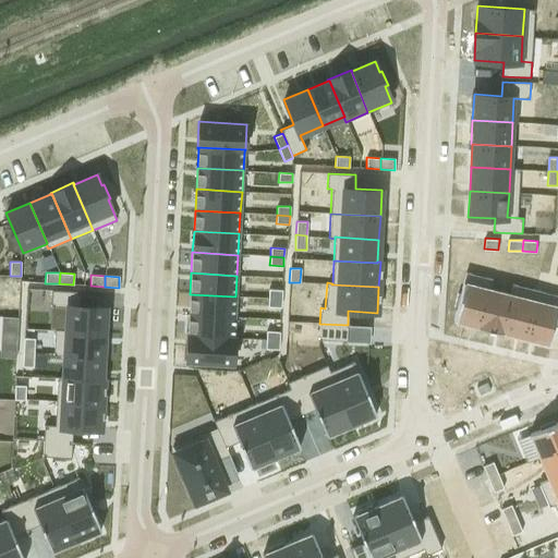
[(463,282),(453,320),(478,326),(488,289),(463,282)]
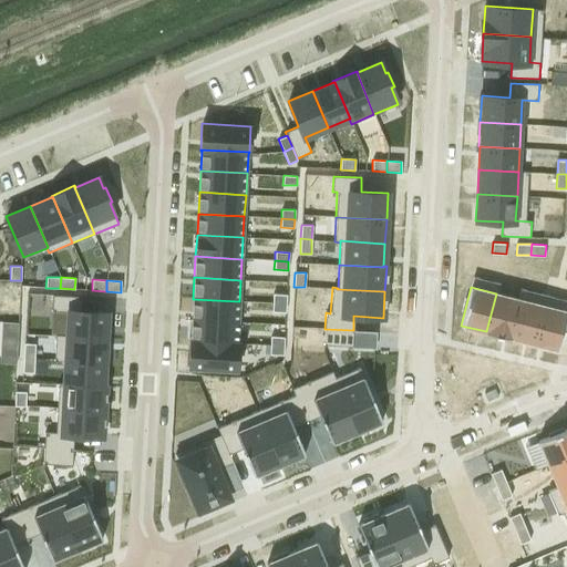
[(272,294),(272,302),(286,303),(287,295),(272,294)]
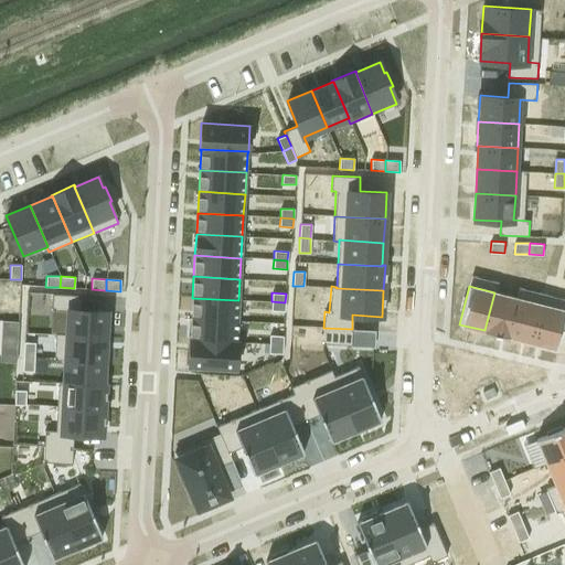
[(484,330),(483,331),(509,338),(509,337),(508,337),(518,298),(494,292),(484,330)]
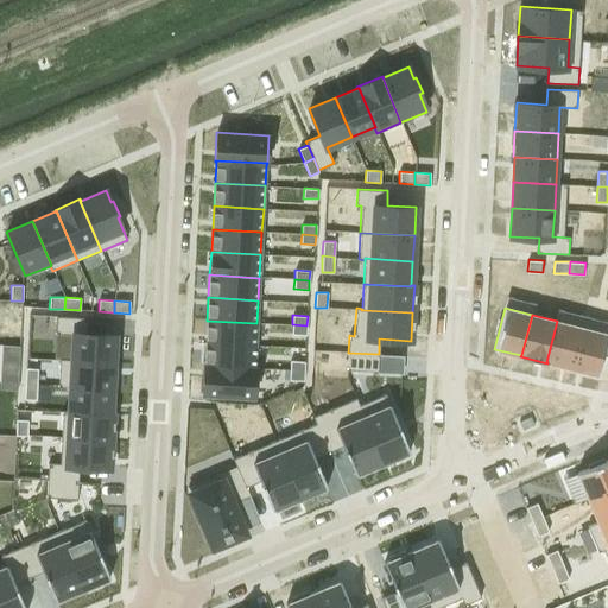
[(56,316),(56,334),(73,335),(71,360),(71,361),(113,363),(115,335),(86,334),(87,318),(56,316)]
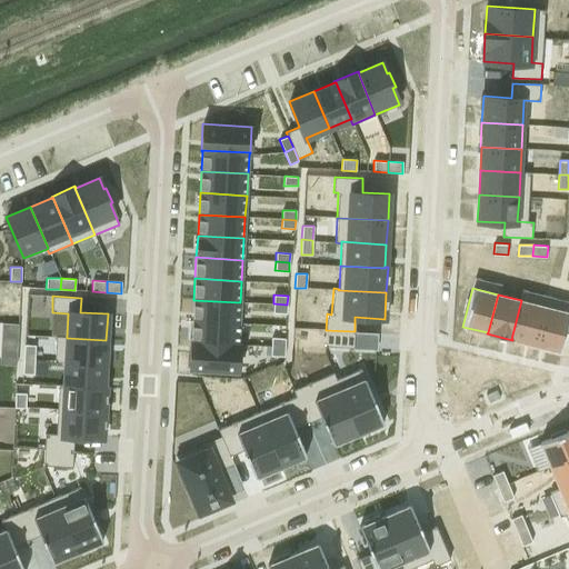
[(193,300),(192,321),(239,323),(240,302),(193,300)]
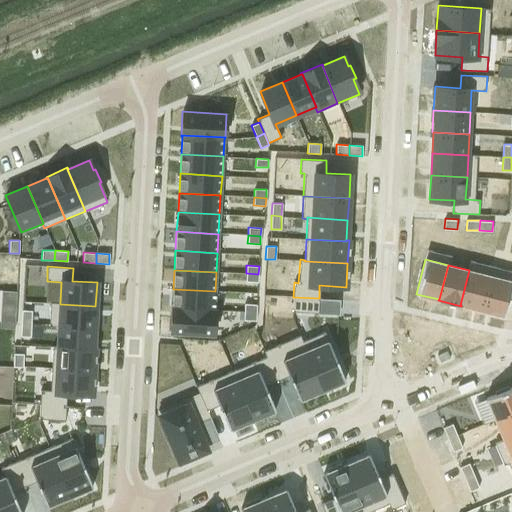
[(469,270),(460,305),(461,305),(481,310),(490,275),(469,270)]
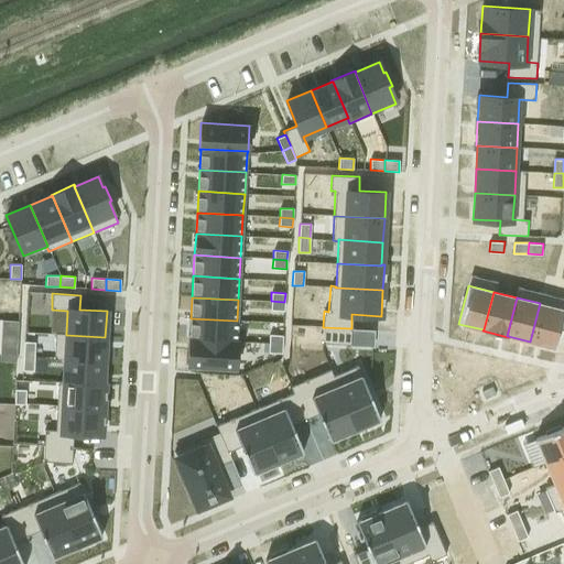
[(271,301),(270,311),(284,311),(284,302),(271,301)]
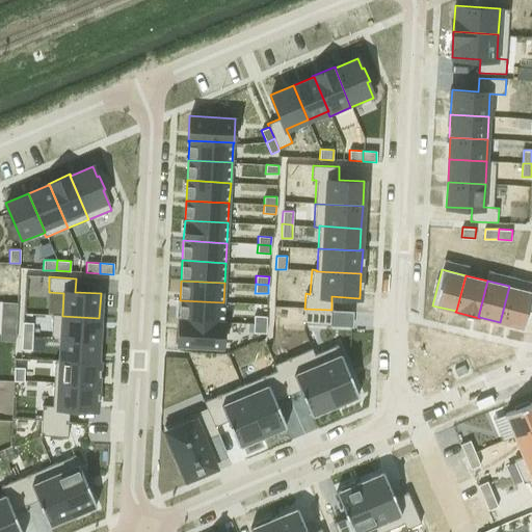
[(531,291),(509,286),(500,322),(525,328),(531,300),(531,299),(531,291)]
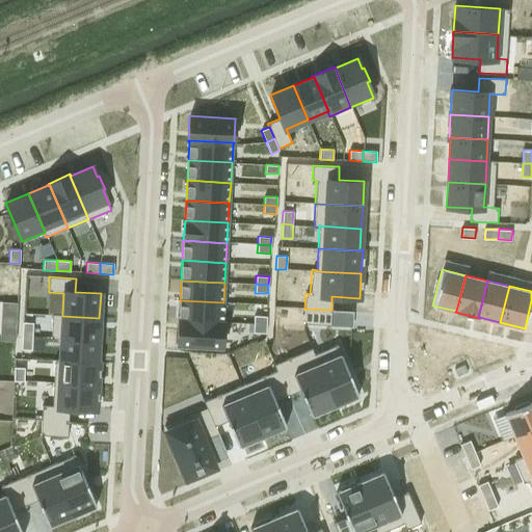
[(178,319),(178,320),(223,323),(223,321),(222,321),(223,302),(180,300),(179,319),(178,319)]
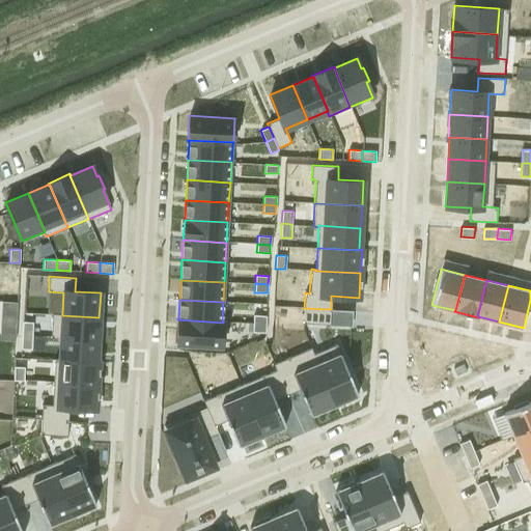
[(2,302),(2,314),(17,314),(17,302),(2,302)]
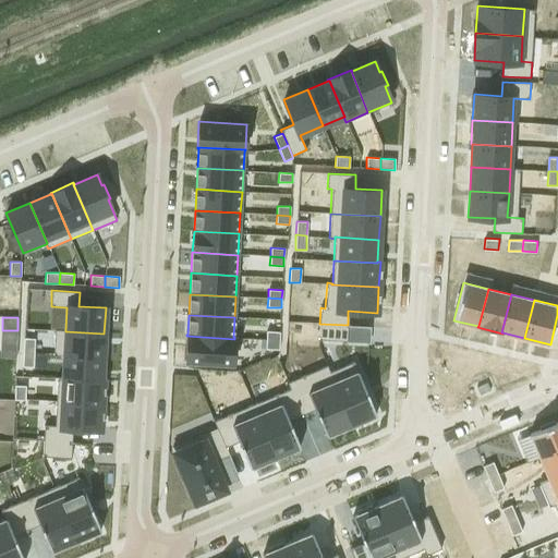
[(319,324),(318,339),(347,341),(348,325),(319,324)]
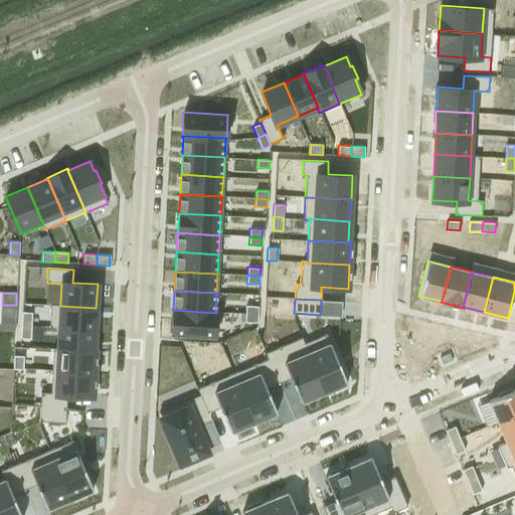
[(50,304),(49,328),(58,328),(58,327),(95,329),(96,308),(60,306),(60,305),(50,304)]
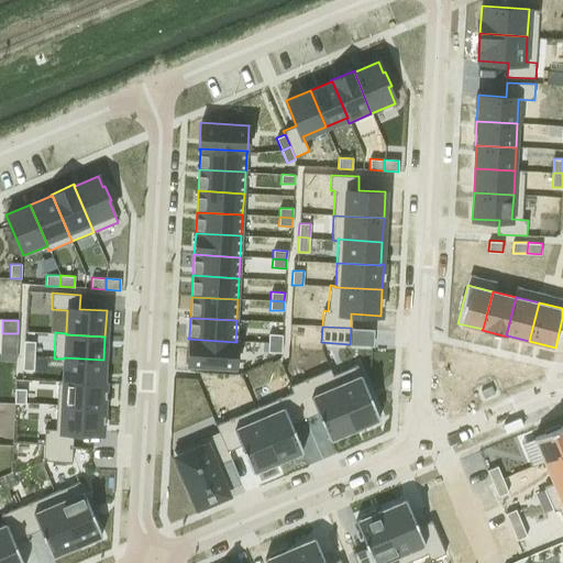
[(268,334),(268,343),(282,343),(283,334),(268,334)]
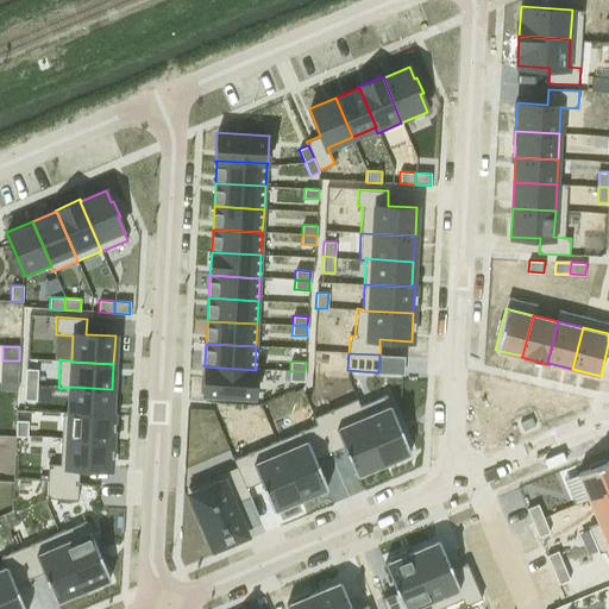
[(203,366),(202,395),(255,397),(256,370),(203,366)]
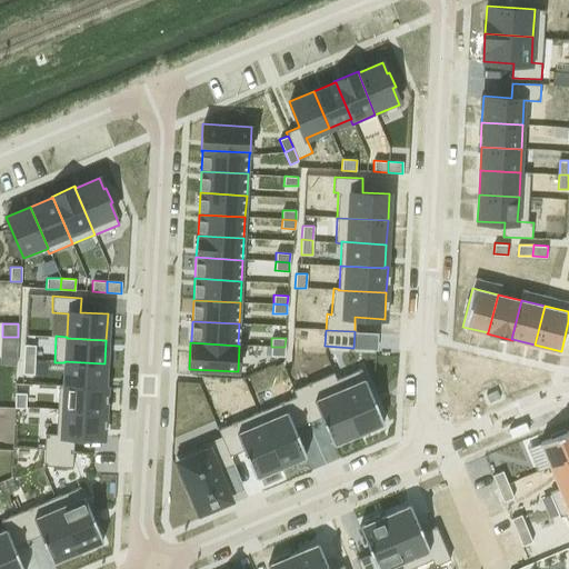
[(25,345),(23,359),(35,360),(36,346),(25,345)]
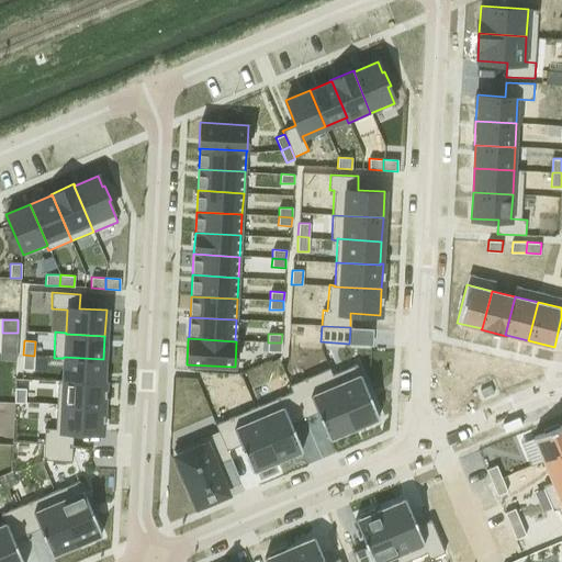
[(268,343),(267,351),(281,352),(281,343),(268,343)]
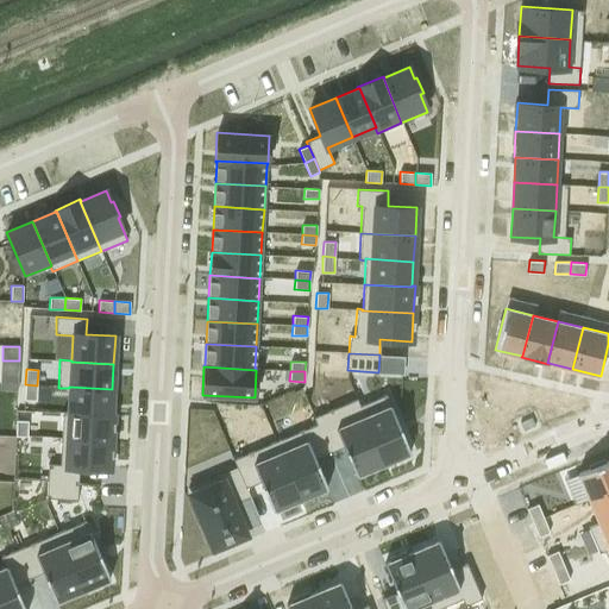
[(25,384),(24,400),(36,401),(37,385),(25,384)]
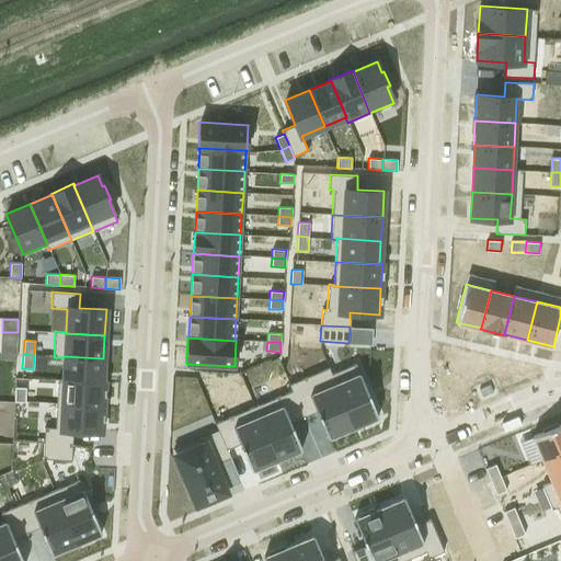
[(63,379),(63,380),(102,382),(102,381),(103,358),(64,356),(64,357),(63,379)]
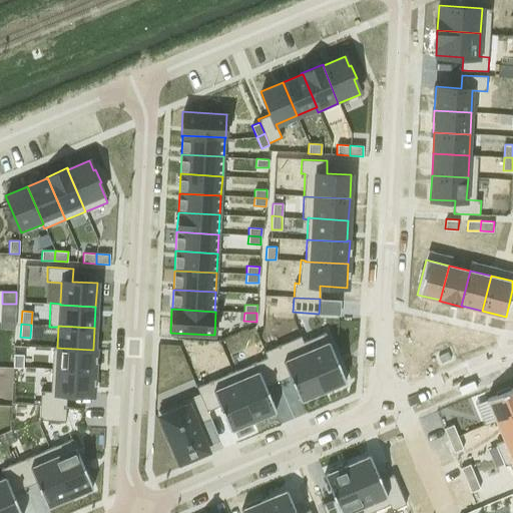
[(303,342),(302,342),(323,391),(327,389),(328,391),(342,386),(341,383),(346,381),(325,333),(303,342)]
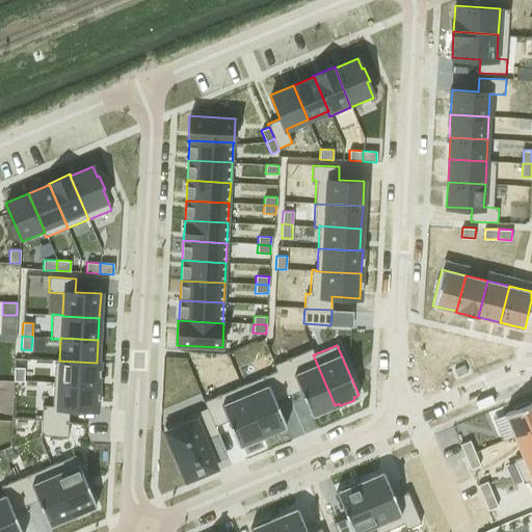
[(312,348),(273,365),(276,371),(276,370),(288,395),(299,390),(311,416),(335,405),(313,354),(314,354),(312,348)]
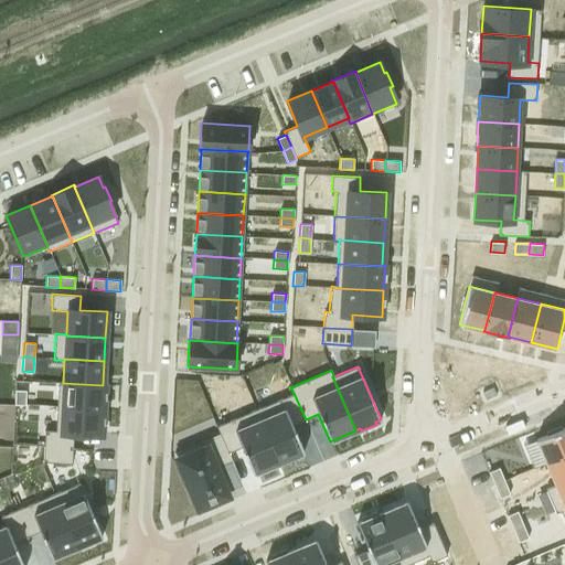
[(57,382),(56,406),(104,409),(105,384),(103,384),(103,385),(63,383),(63,382),(57,382)]
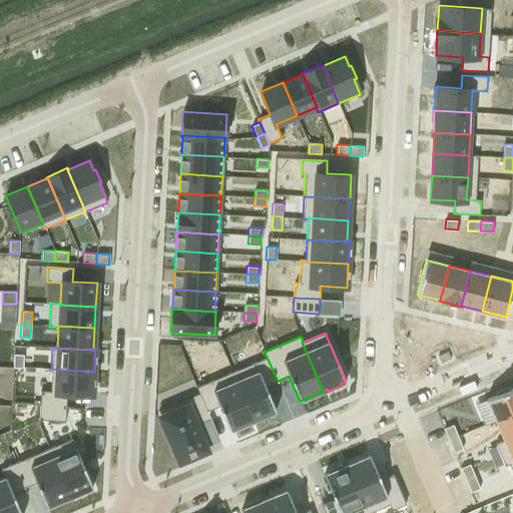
[(13,355),(13,368),(23,368),(23,355),(13,355)]
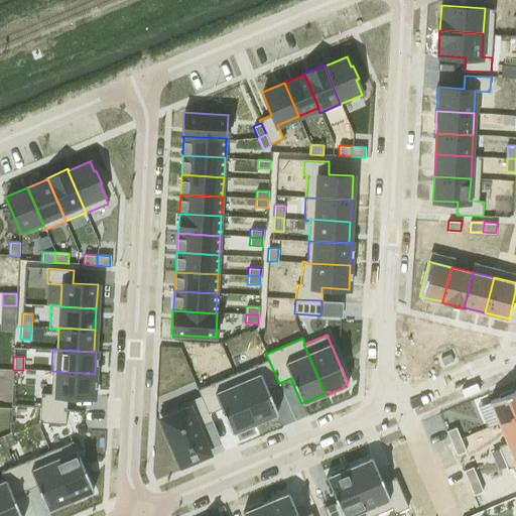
[(268,360),(234,374),(254,423),(259,421),(260,423),(273,417),(272,415),(277,413),(267,388),(279,383),(268,359),(268,360)]
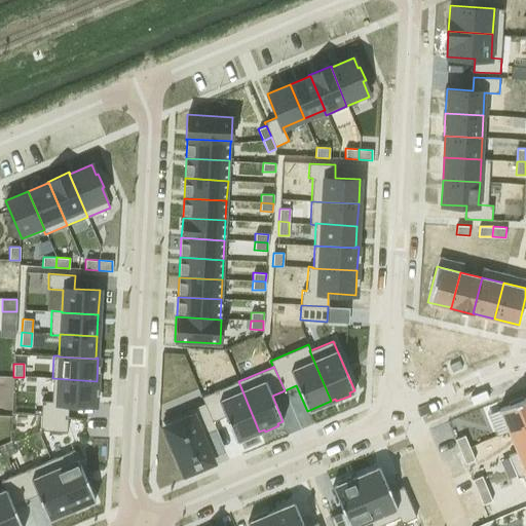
[(41,401),(41,415),(67,417),(68,404),(96,405),(97,381),(52,378),(51,401),(41,401)]
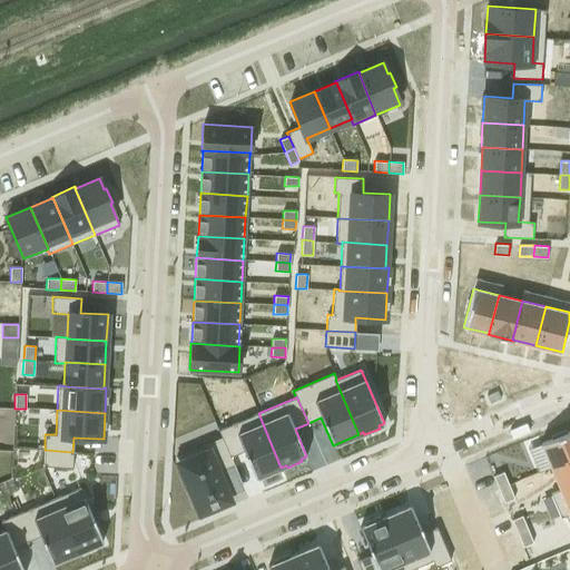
[(258,413),(218,430),(222,438),(223,438),(231,457),(244,451),(255,478),(281,468),(258,413)]
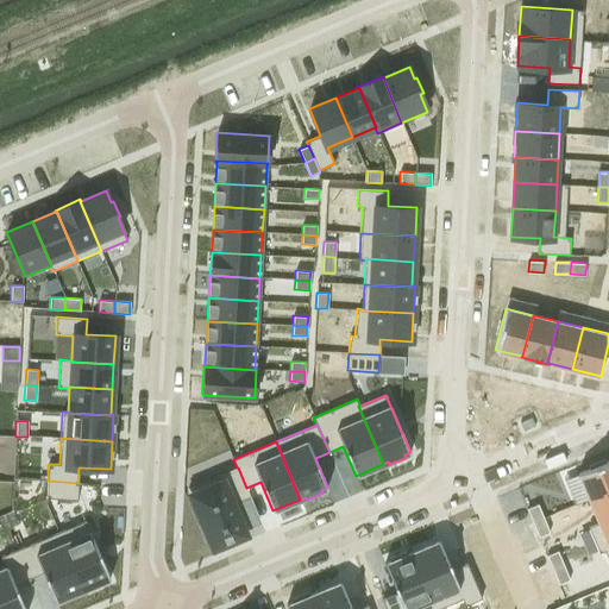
[(608,459),(578,473),(589,500),(608,490),(608,459)]
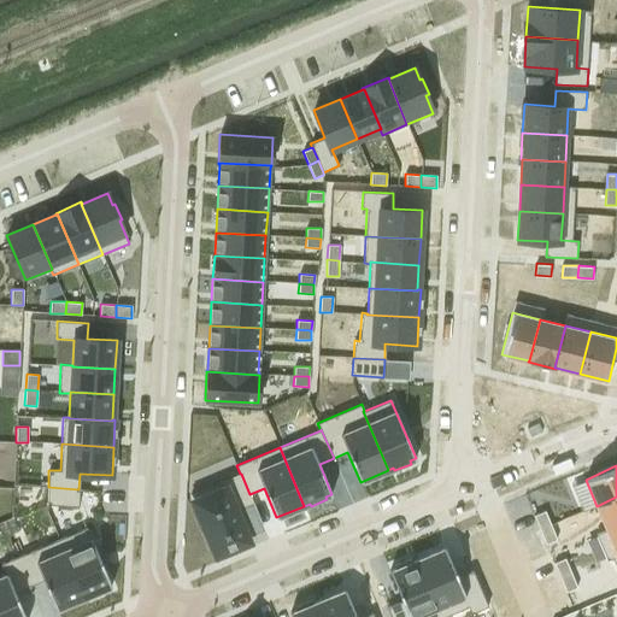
[(240,474),(191,495),(216,557),(250,542),(247,538),(236,511),(253,504),(254,504),(250,494),(241,474),(240,474)]
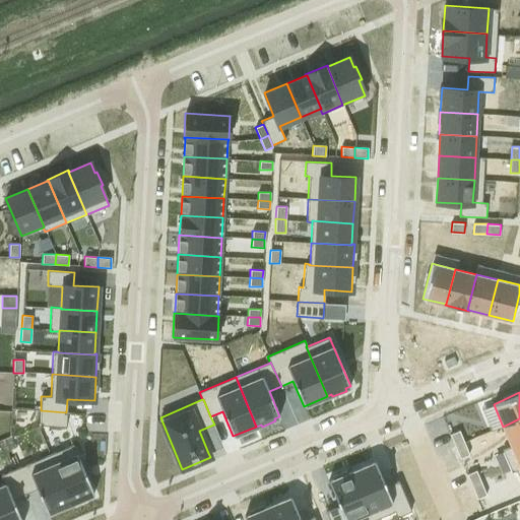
[(41,410),(40,426),(66,427),(66,412),(41,410)]
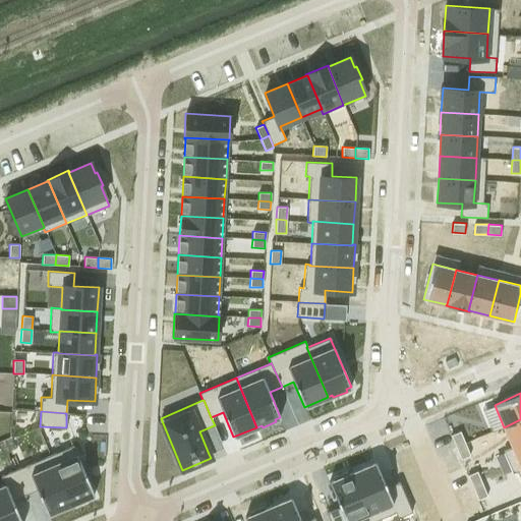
[(520,419),(504,427),(513,447),(520,443),(520,419)]
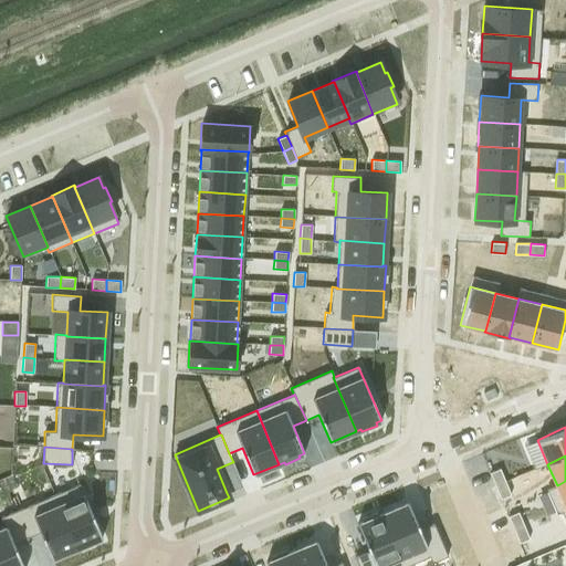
[(500,468),(490,472),(495,485),(505,481),(500,468)]
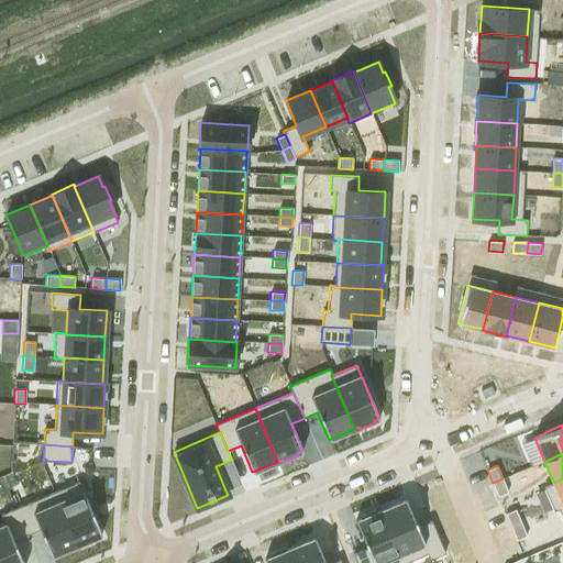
[(503,478),(493,483),(498,496),(509,492),(503,478)]
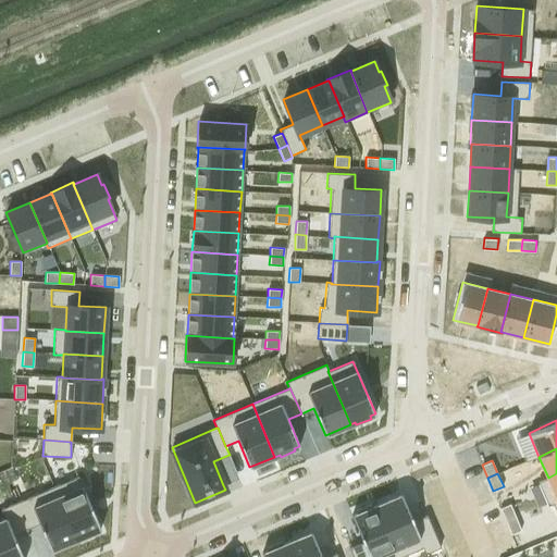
[(78,477),(53,487),(75,540),(81,537),(82,540),(96,534),(95,531),(100,529),(78,477)]
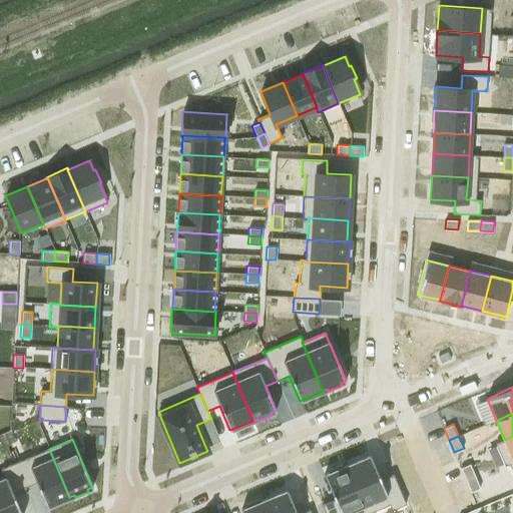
[(49,449),(14,463),(24,487),(36,482),(46,507),(69,497),(49,449)]
